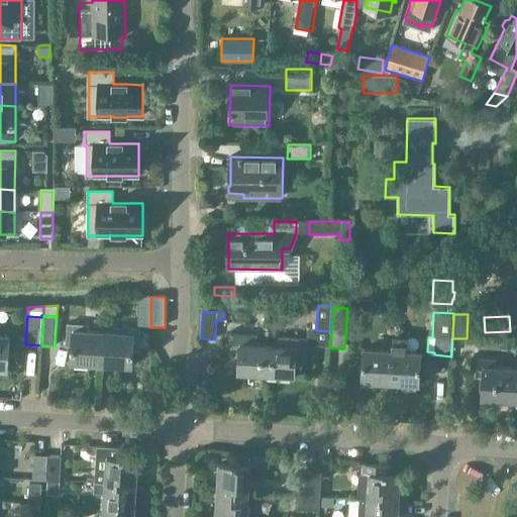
[(72,363),(102,365),(104,326),(68,324),(67,343),(73,343),(72,363)]
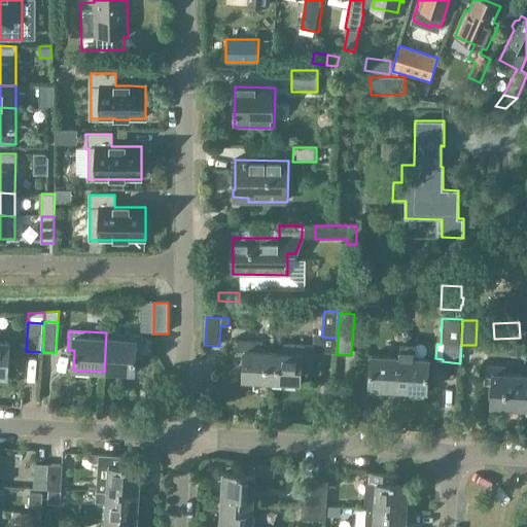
[(106,332),(104,372),(135,374),(136,354),(142,354),(143,336),(106,332)]
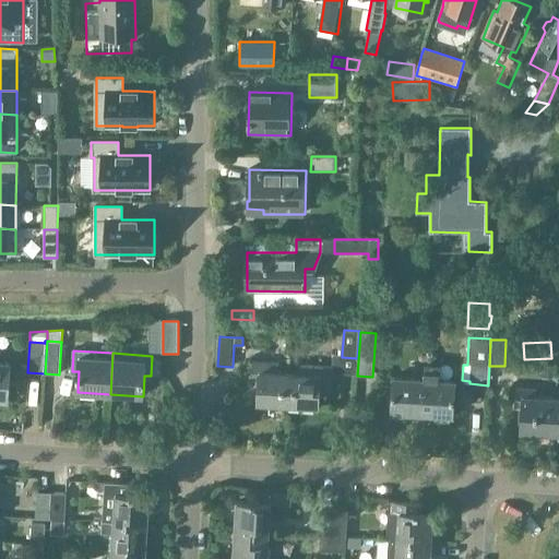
[(0,399),(8,400),(10,363),(0,361),(0,399)]
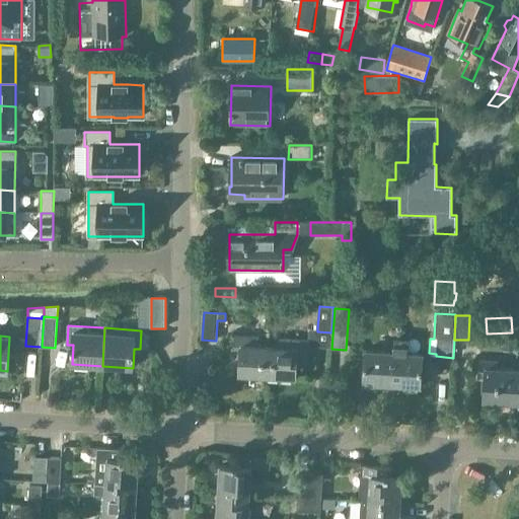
[(239,375),(268,376),(270,347),(258,346),(258,338),(235,336),(234,349),(240,349),(239,375)]
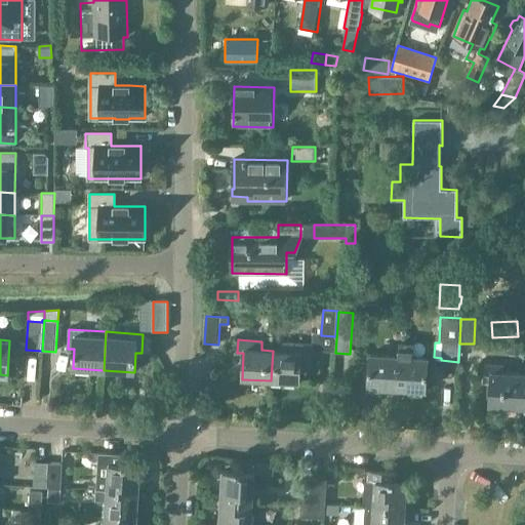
[(522,342),(510,341),(509,355),(521,356),(522,342)]
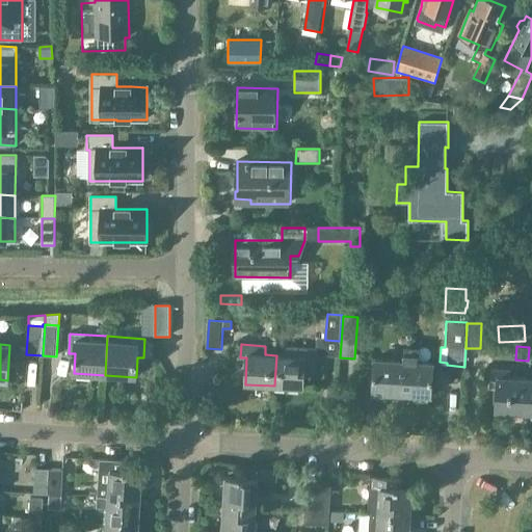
[(276,355),(274,386),(303,388),(303,375),(316,375),(317,356),(318,348),(316,348),(287,347),(286,355),(276,355)]
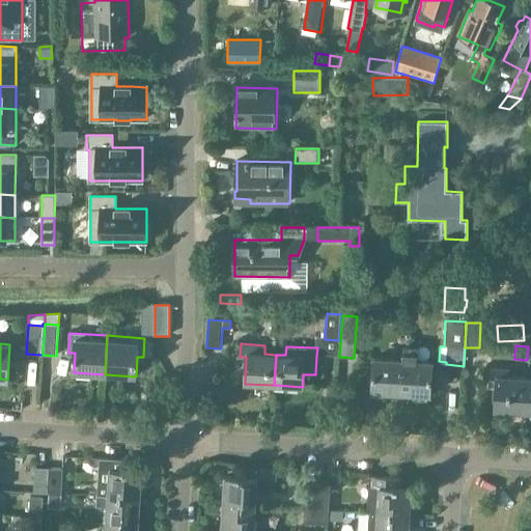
[(403,359),(401,393),(430,395),(432,361),(418,360),(418,355),(419,347),(403,346),(403,355),(402,359),(403,359)]
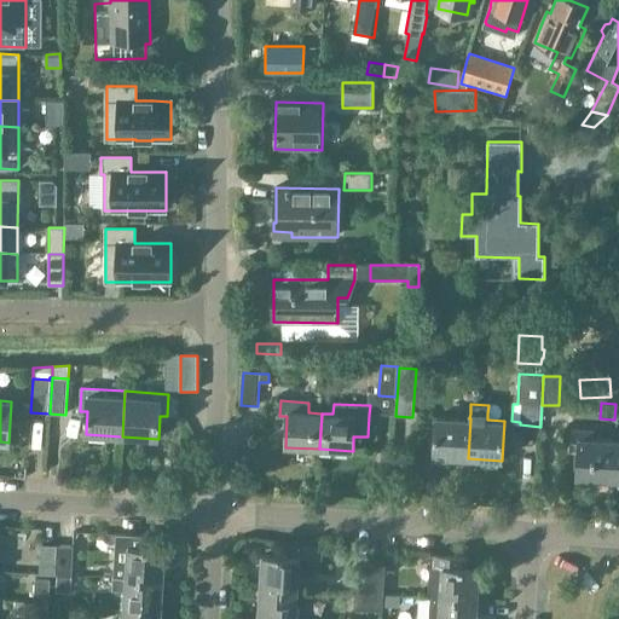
[(434,456),(468,458),(470,418),(469,418),(437,417),(434,456)]
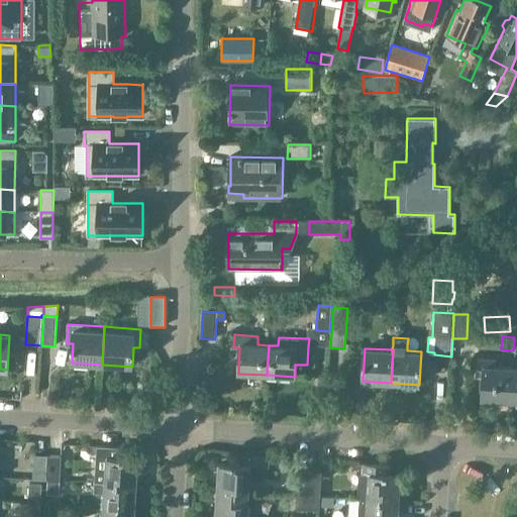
[(482,399),(512,401),(514,369),(496,367),(496,360),(478,359),(477,376),(484,377),(482,399)]
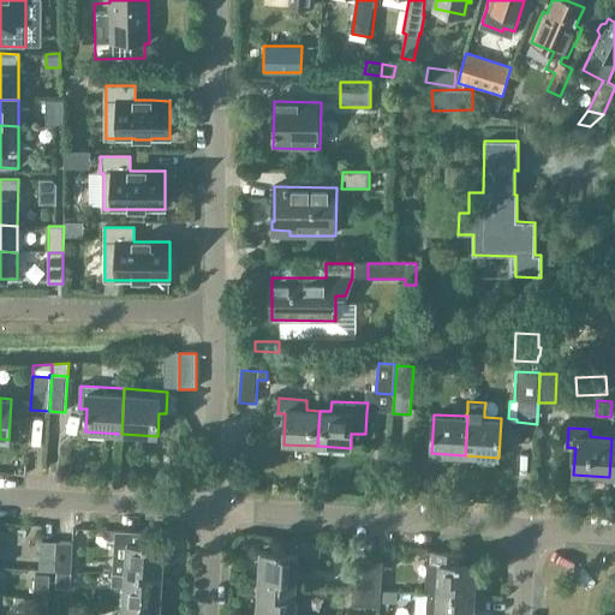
[(115,531),(113,574),(125,575),(162,578),(165,545),(147,545),(148,533),(115,531)]
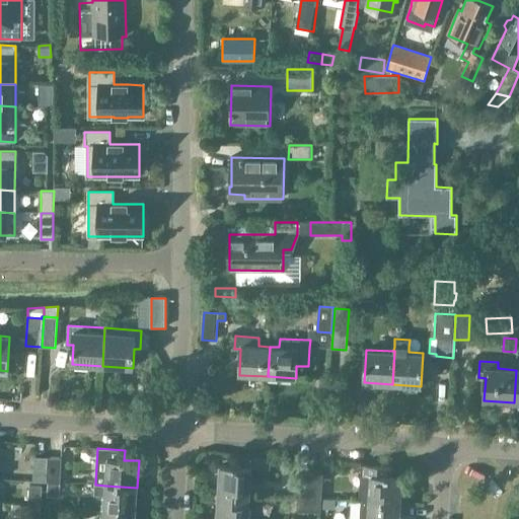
[(34,457),(32,482),(47,483),(47,482),(48,458),(34,457)]
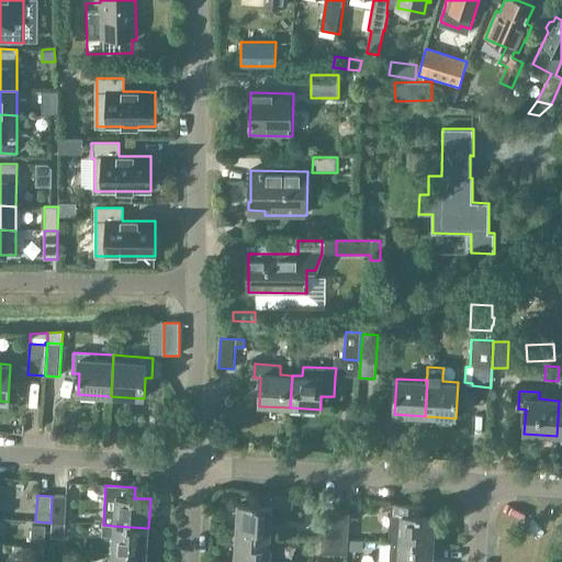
[(54,496),(53,521),(65,523),(66,496),(54,496)]
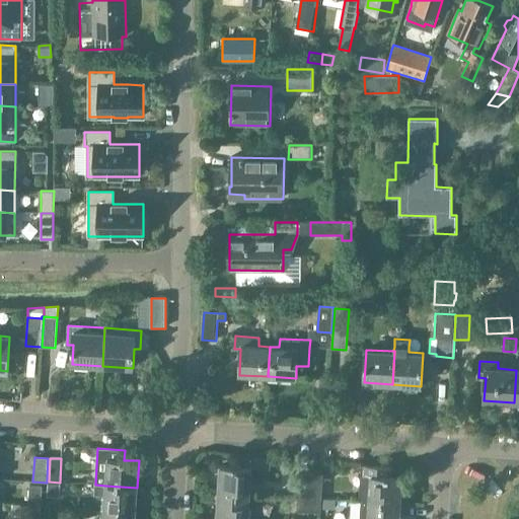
[(220,465),(218,493),(249,495),(251,467),(220,465)]
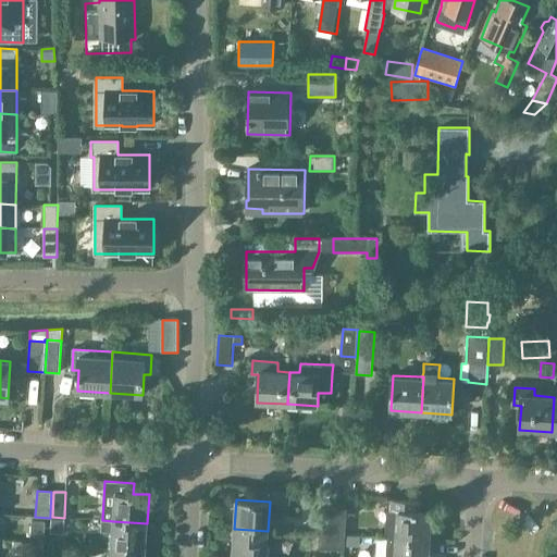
[(390,499),(388,539),(395,539),(430,541),(432,511),(421,511),(422,502),(390,499)]
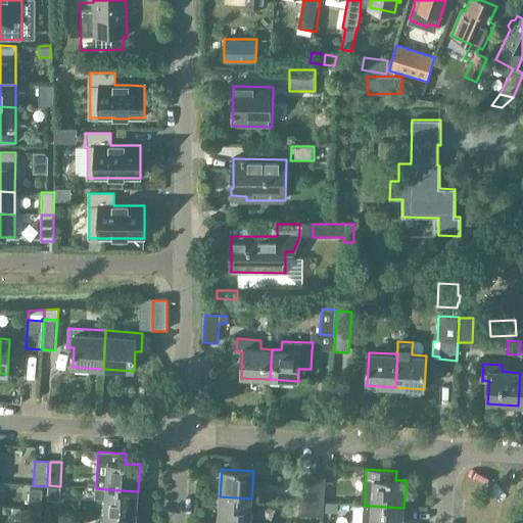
[(301,477),(299,502),(312,503),(324,503),(325,478),(301,477)]
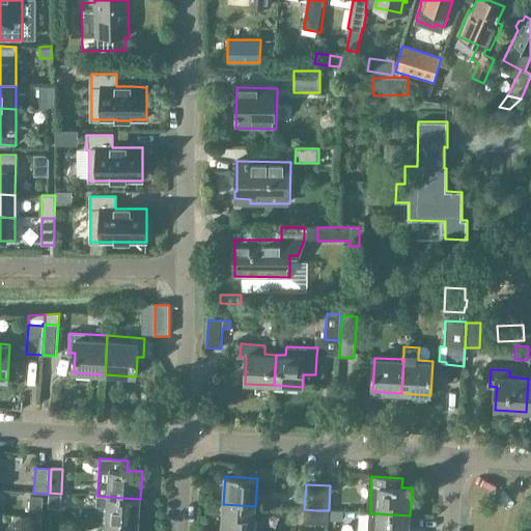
[(50,495),(49,507),(60,507),(61,494),(50,493),(50,495)]
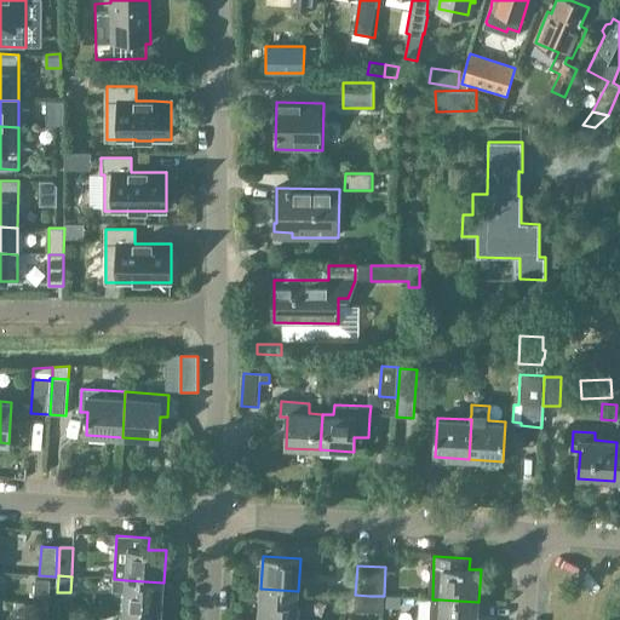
[(126,591),(124,612),(162,614),(164,583),(126,580),(114,579),(113,591),(126,591)]
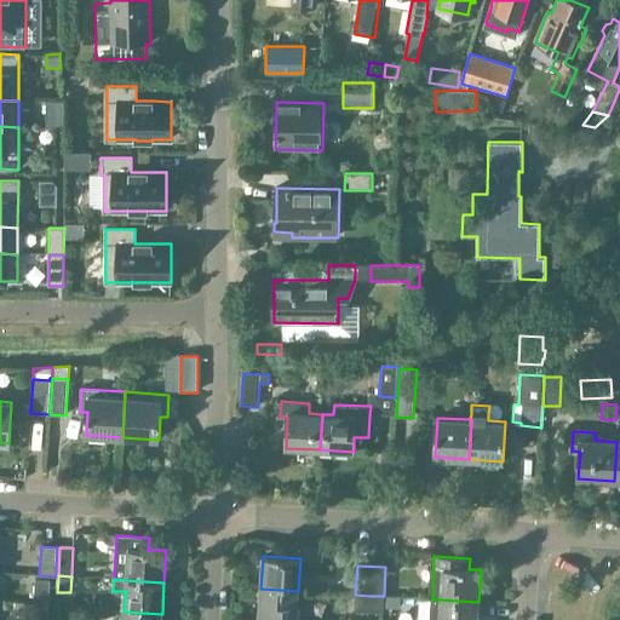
[(35,580),(34,603),(34,606),(41,606),(42,602),(49,603),(49,604),(50,604),(51,581),(35,580)]
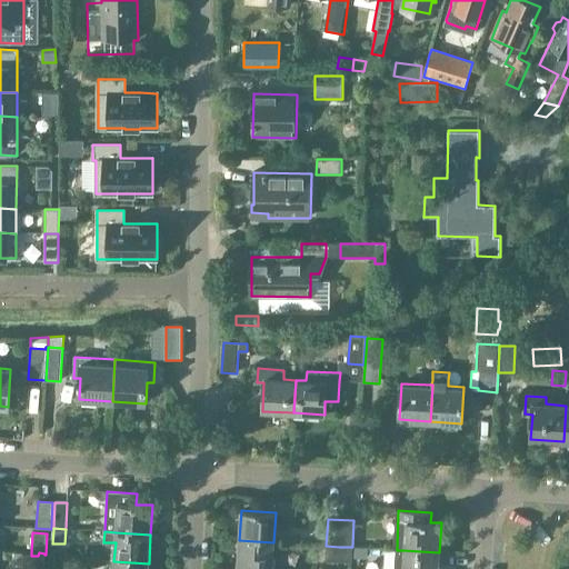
[(239,540),(238,568),(247,568),(279,568),(281,556),(282,542),(273,542),(239,540)]
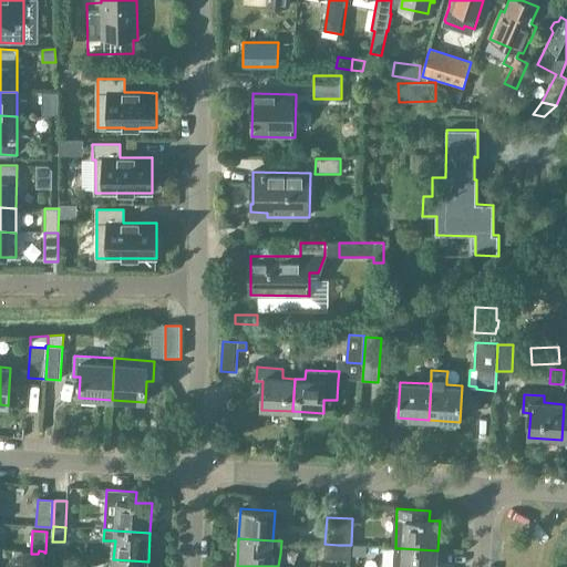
[(323,559),(338,560),(338,545),(325,544),(323,559)]
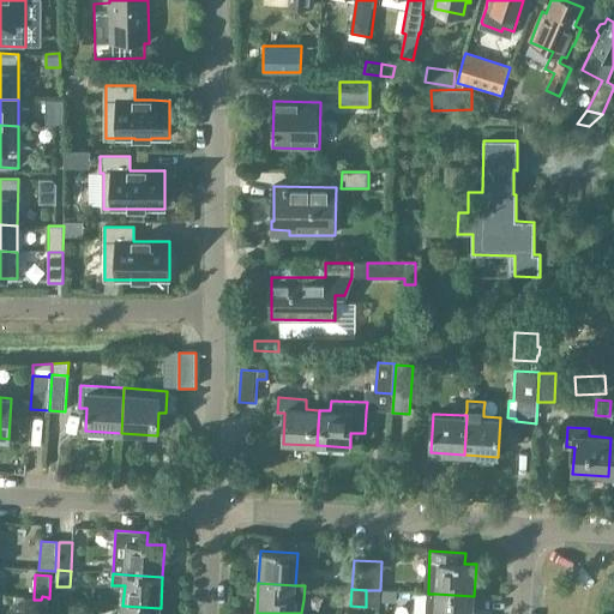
[(366,590),(366,607),(379,607),(380,590),(366,590)]
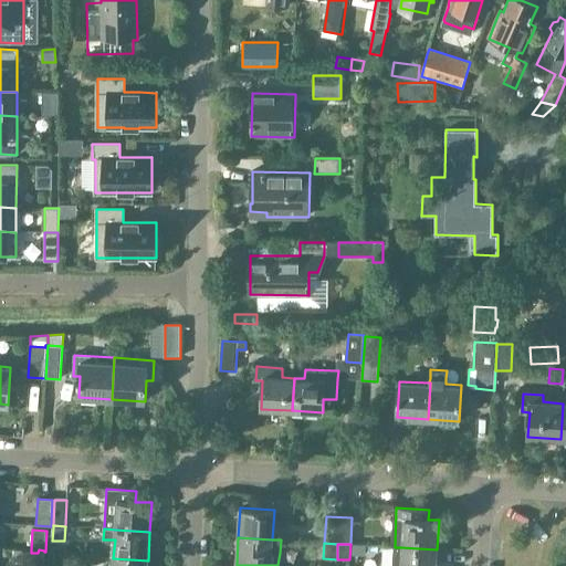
[(395,547),(392,565),(436,565),(437,549),(401,547),(395,547)]
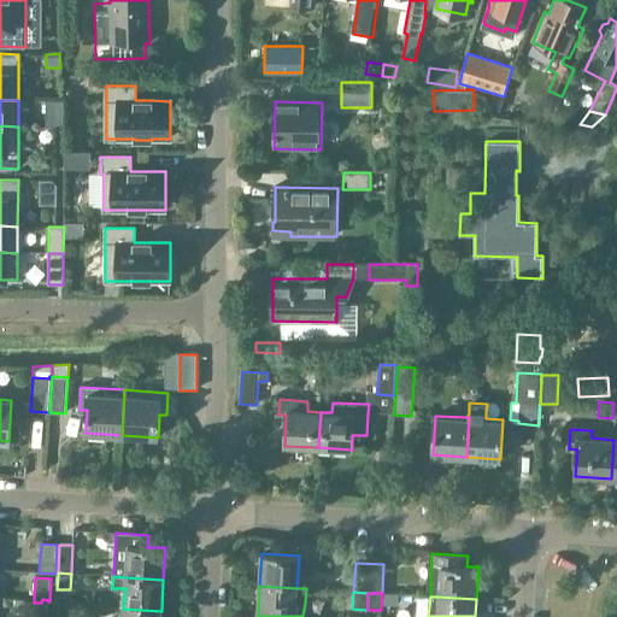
[(34,600),(33,616),(48,616),(50,601),(48,601),(48,600),(42,599),(41,603),(34,603),(34,600)]
